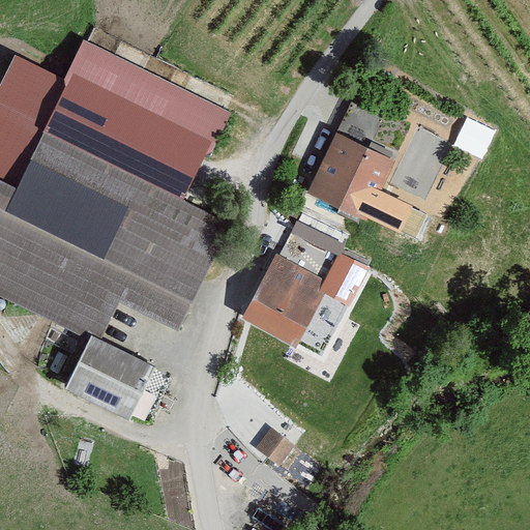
[(232,111),(84,40),(68,80),(17,189),(0,181),(0,294),(102,343),(123,298),(183,326),(231,228),(184,202),(232,111)]
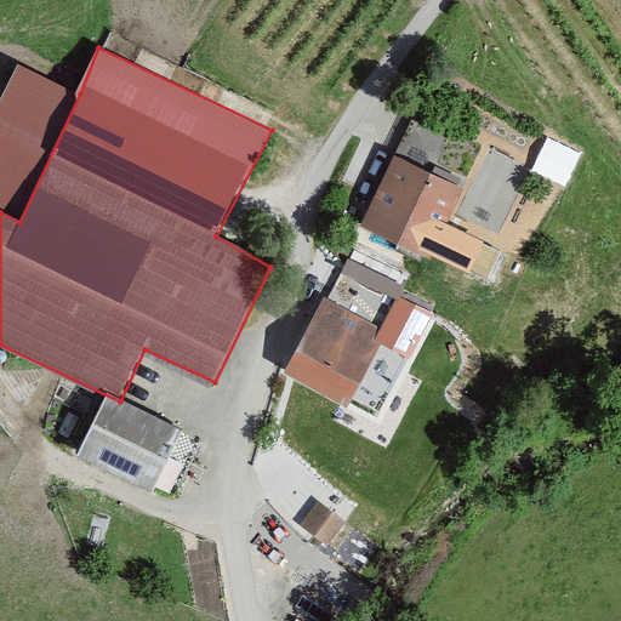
[(0,212),(20,222),(80,93),(20,64),(0,106),(0,212)]
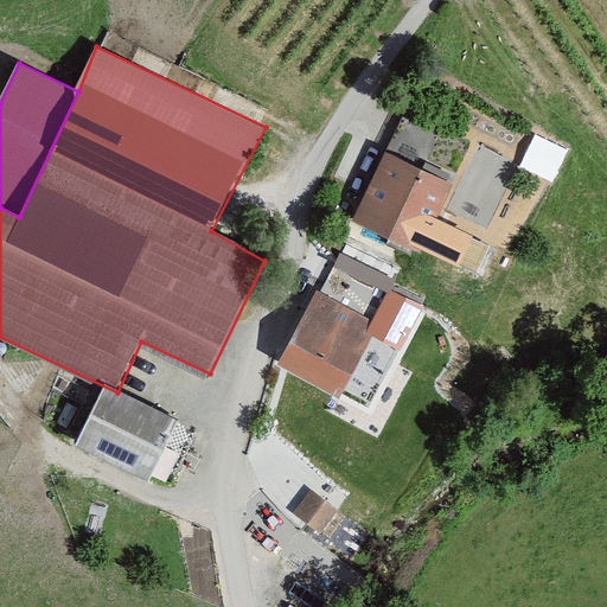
[(353,228),(401,250),(432,186),(384,164),(353,228)]
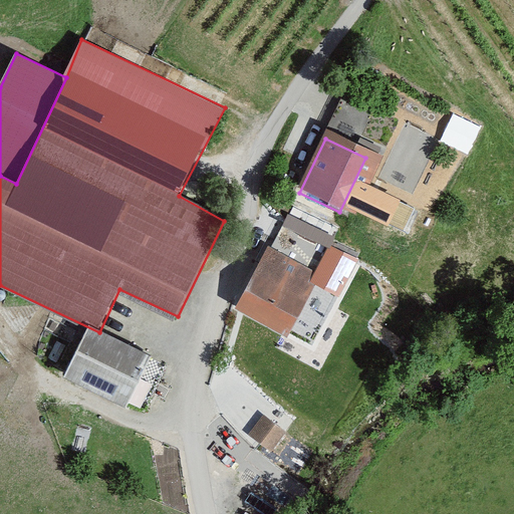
[(313,270),(307,281),(314,285),(338,297),(357,260),(325,245),(313,270)]
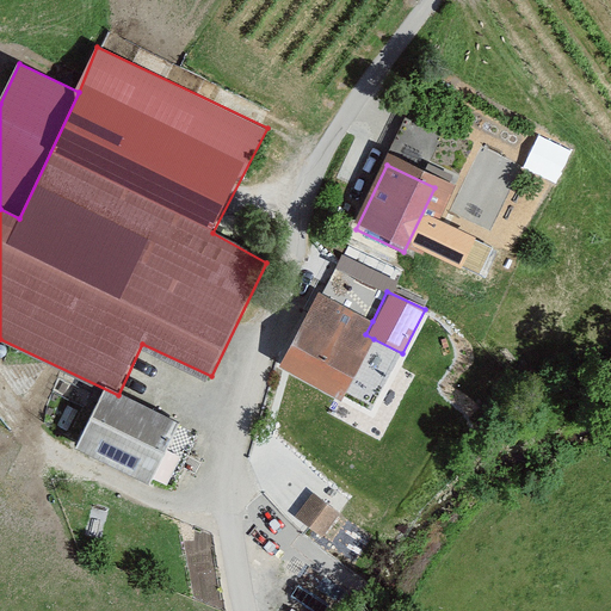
[(372,321),(320,292),(279,366),(341,400),(374,339),(365,334),(372,321)]
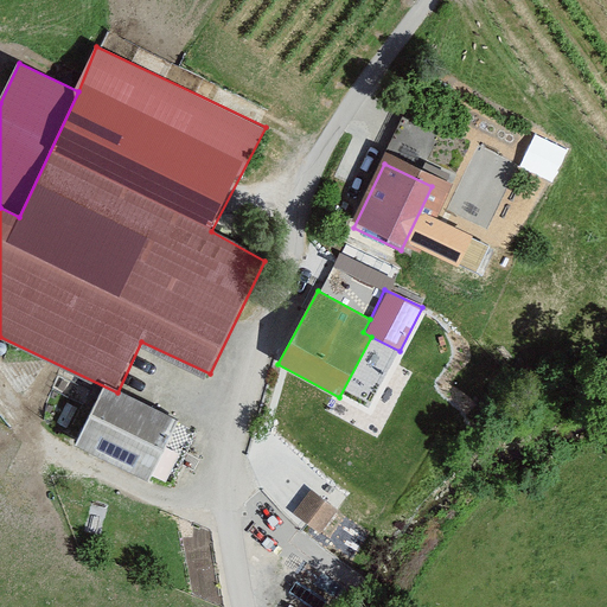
[(76,447),(148,481),(176,422),(103,389),(76,447)]
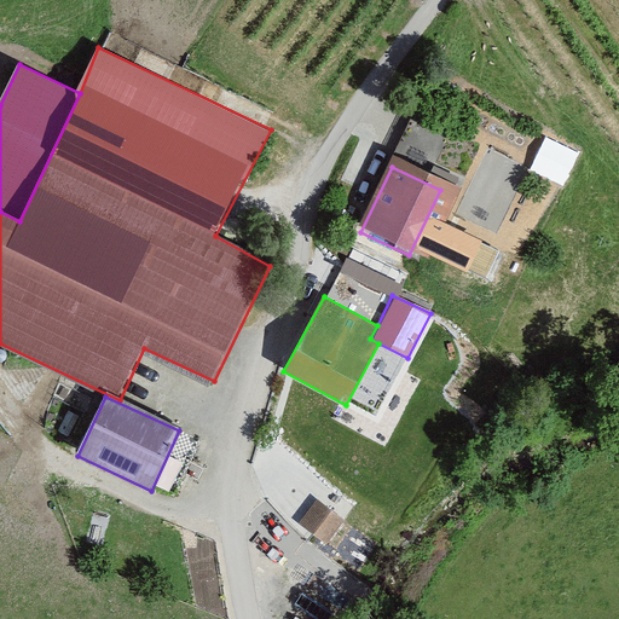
[(310,509),(301,526),(331,542),(340,525),(310,509)]
